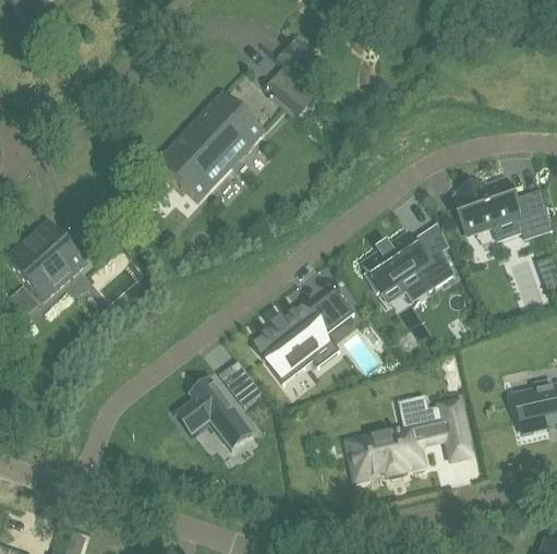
[(4,1),(7,0),(23,20),(46,0),(3,0),(4,1)]
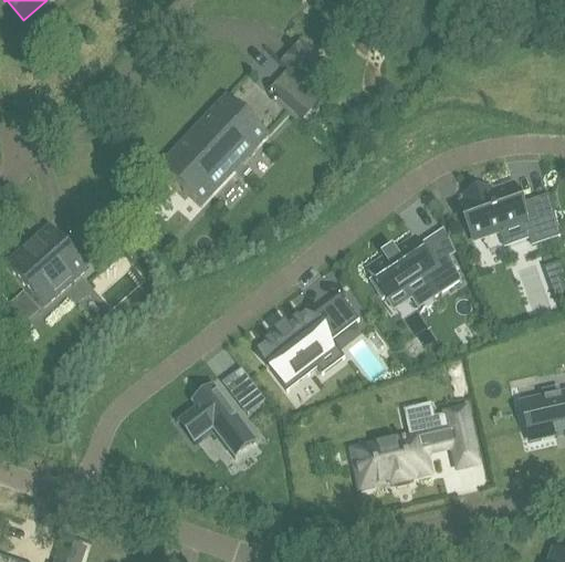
[(289,68),(297,75),(312,90),(331,69),(309,48),(289,68)]
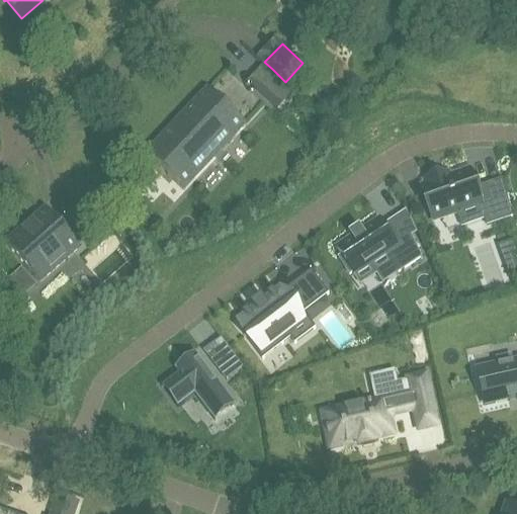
[(292,89),(285,82),(272,69),(254,88),(274,107),(292,89)]
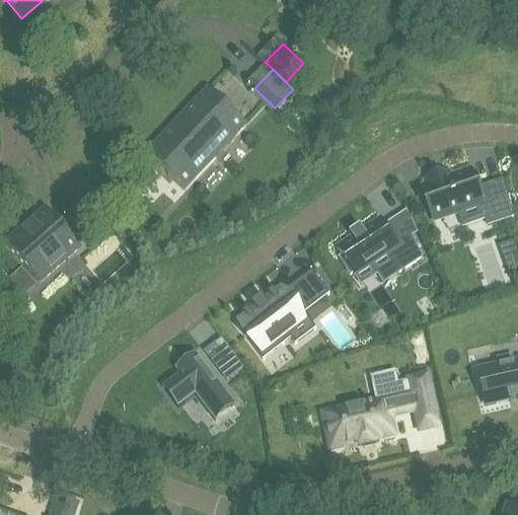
[(145,152),(182,188),(245,121),(207,85),(145,152)]
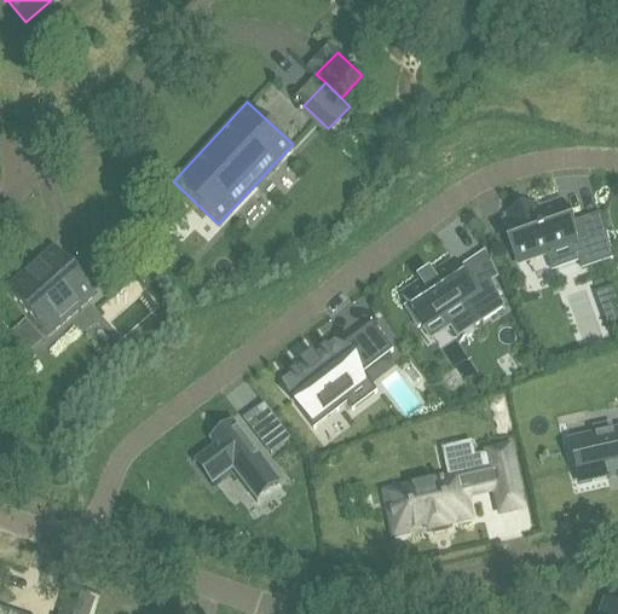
[(508,218),(502,220),(517,259),(543,250),(550,268),(578,259),(581,265),(608,255),(608,256),(611,255),(600,209),(598,210),(598,212),(578,219),(578,221),(570,225),(569,220),(561,200),(536,208),(533,203),(532,204),(525,207),(507,213),(508,218)]
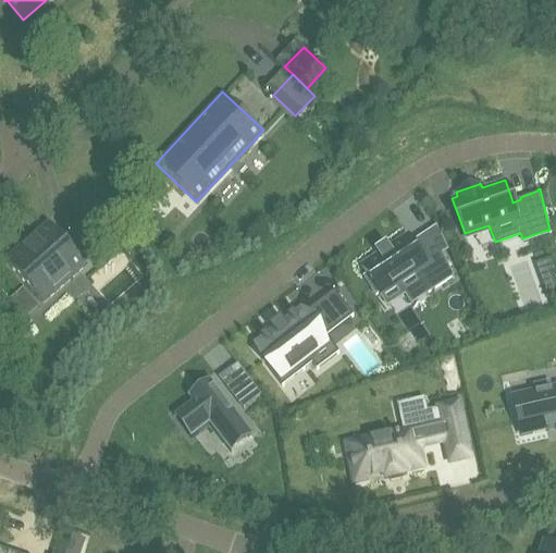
[(84,232),(96,243),(120,218),(109,207),(84,232)]
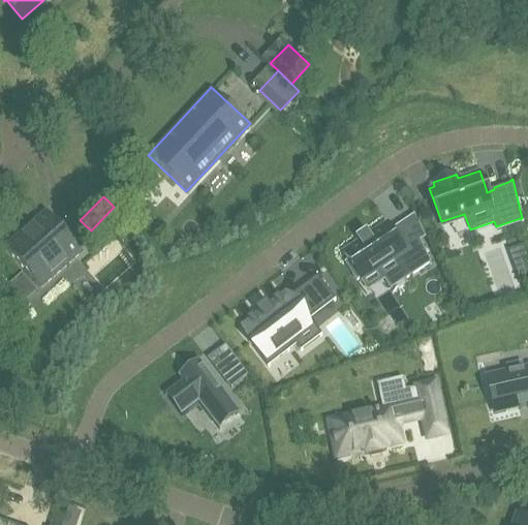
[(4,245),(25,268),(39,285),(81,248),(45,209),(4,245)]
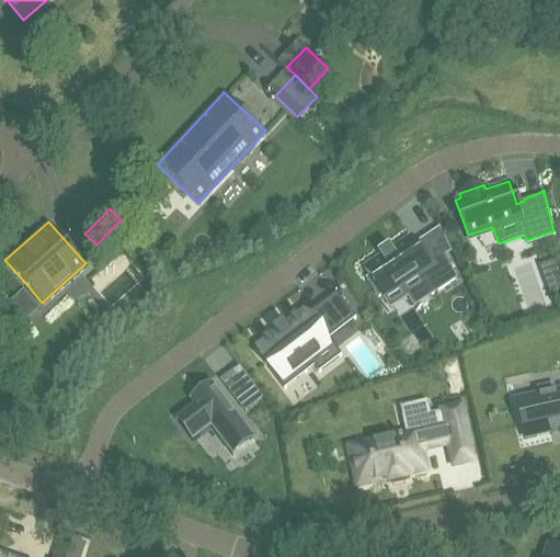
[(420,241),(416,245),(410,234),(391,247),(388,241),(376,250),(379,254),(363,265),(369,274),(366,276),(373,286),(372,286),(377,294),(380,292),(381,294),(416,271),(430,292),(454,276),(456,275),(443,250),(431,259),(420,241)]
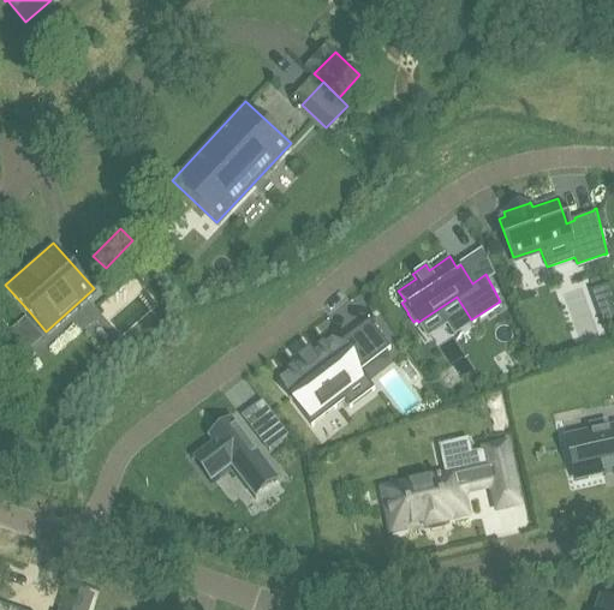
[(613,300),(607,283),(591,288),(603,322),(613,317),(613,311),(612,304),(613,301),(613,300)]
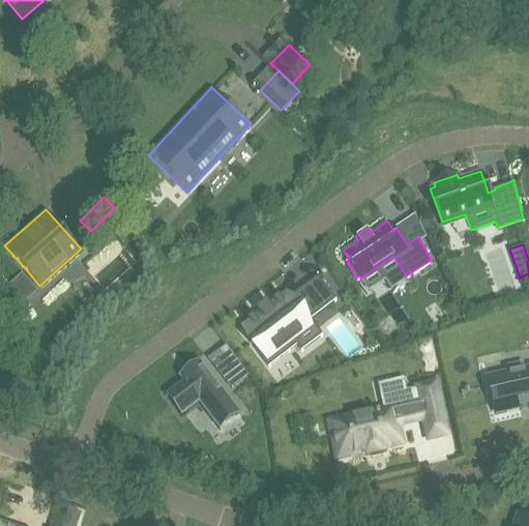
[(284,344),(292,338),(300,348),(321,332),(310,317),(335,297),(317,273),(315,274),(315,275),(287,297),(283,293),(278,296),(278,295),(273,299),(269,302),(266,300),(266,301),(265,302),(267,305),(260,311),(258,309),(257,310),(256,309),(255,309),(258,312),(253,315),(247,319),(248,320),(244,323),(247,327),(246,327),(258,342),(256,343),(268,359),(285,346),(284,344)]
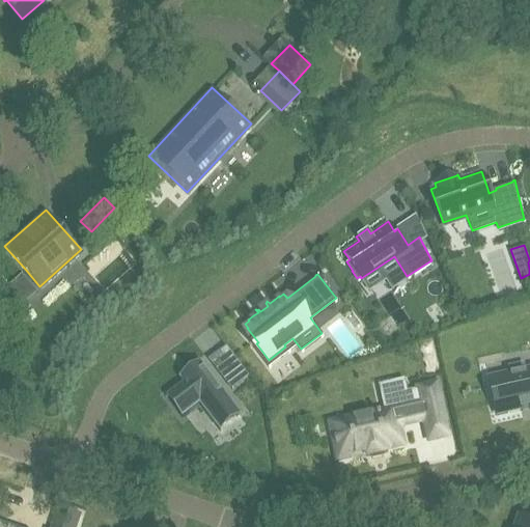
[(441,367),(438,355),(423,358),(426,370),(441,367)]
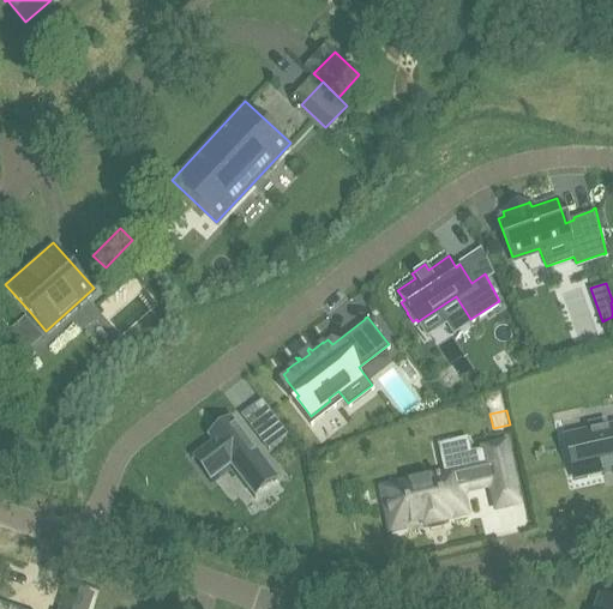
[(253,492),(275,475),(276,477),(278,476),(230,414),(229,415),(230,416),(208,433),(206,432),(205,433),(210,439),(190,453),(191,456),(193,454),(210,476),(208,477),(209,478),(229,464),(253,495),(254,494),(253,492)]
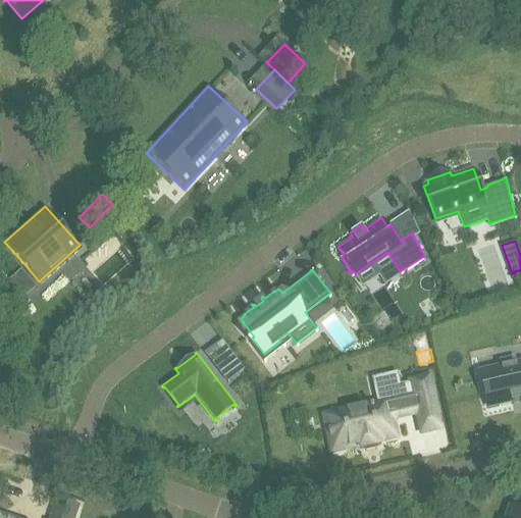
[(479,369),(487,405),(520,397),(520,360),(514,361),(513,355),(500,358),(501,364),(479,369)]
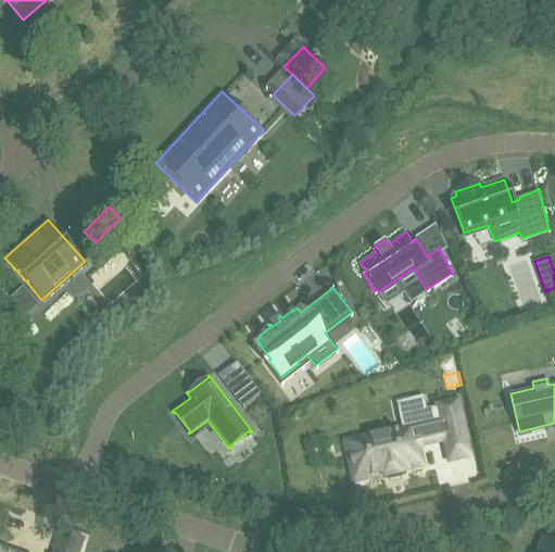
[(443,437),(449,458),(468,453),(456,399),(437,403),(437,405),(425,408),(421,394),(406,399),(408,410),(399,412),(402,427),(344,440),(353,478),(370,474),(369,472),(382,468),(383,475),(401,471),(405,469),(404,466),(421,463),(416,443),(443,437)]
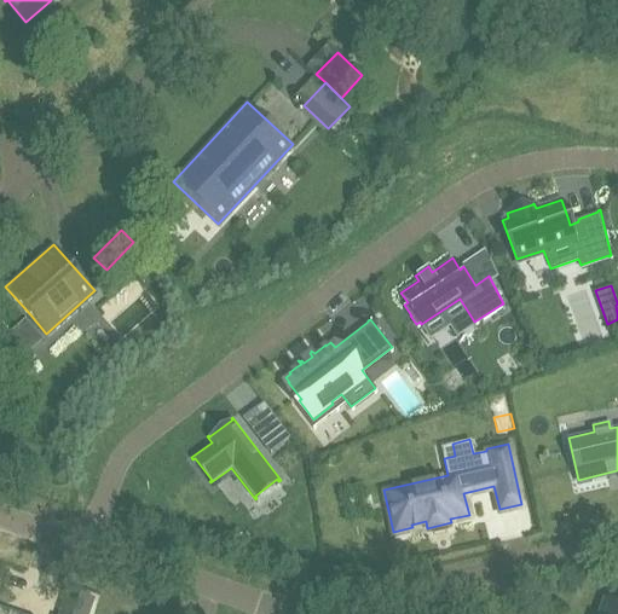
[(85,613),(92,595),(75,589),(68,588),(58,613),(85,613)]
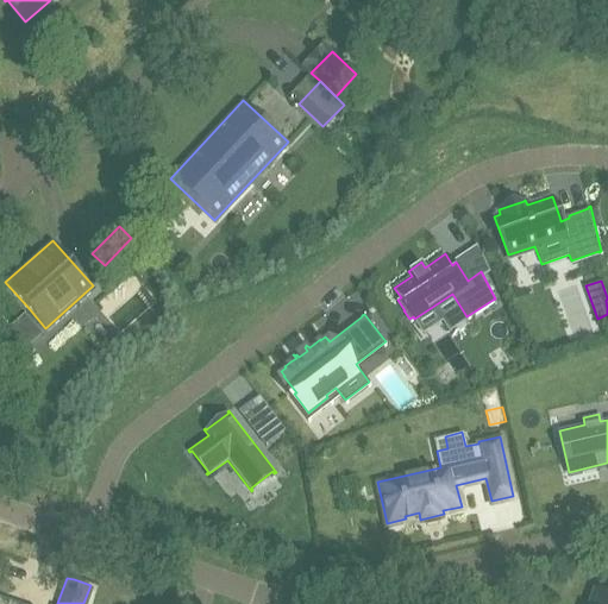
[(590,599),(588,603),(607,603),(607,591),(595,587),(593,593),(590,599)]
